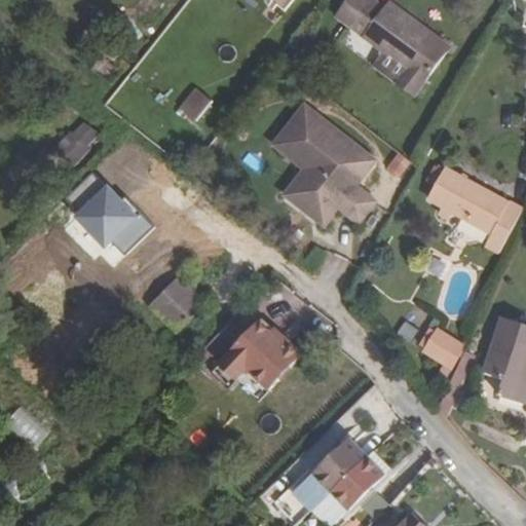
[(348,27),(367,0),(347,0),(335,17),(348,27)]
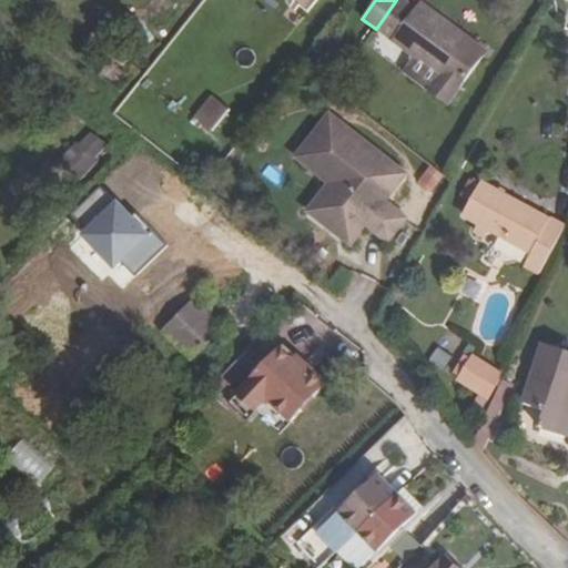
[(448,104),(484,57),(444,27),(448,21),(421,2),(416,9),(404,0),(396,0),(376,29),(414,57),(440,77),(429,91),(448,104)]
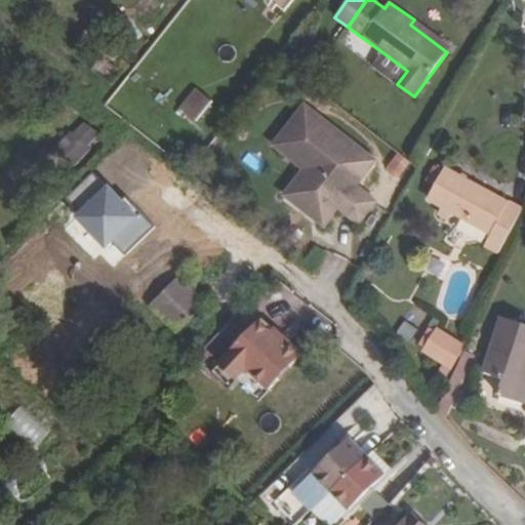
[(410,25),(447,52),(450,47),(414,19),(410,25)]
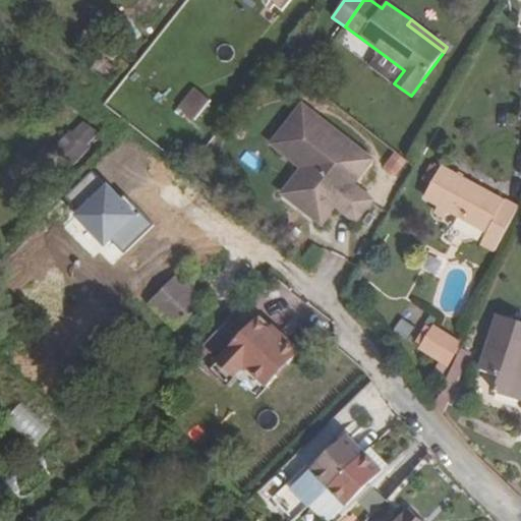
[(404,70),(380,52),(370,66),(394,83),(404,70)]
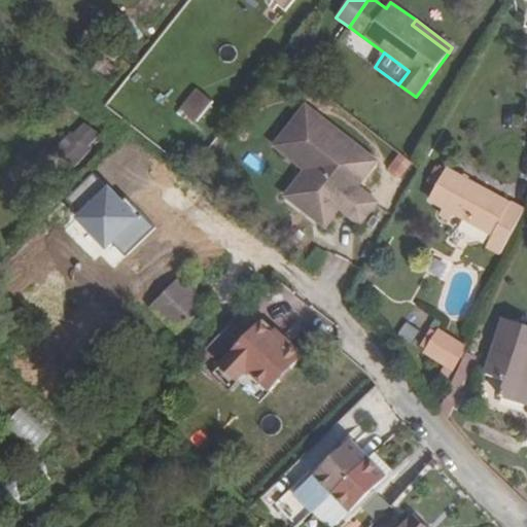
[(212,104),(196,92),(180,112),(198,125),(212,104)]
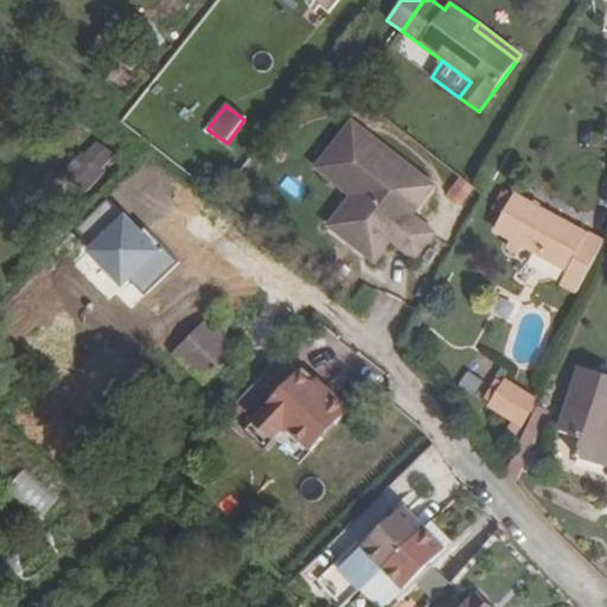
[(344,234),(371,196),(368,167),(353,158),(371,134),(357,123),(323,171),(359,197),(337,229),(344,234)]
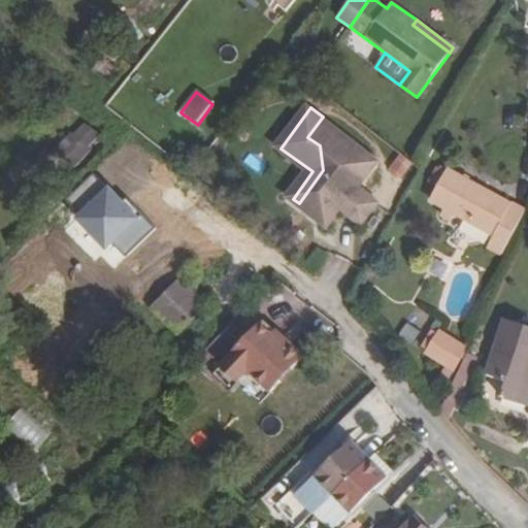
[(320,145),(323,170),(299,203),(334,229),(349,209),(369,225),(386,202),(365,187),(384,161),(323,117),(307,137),(320,145)]
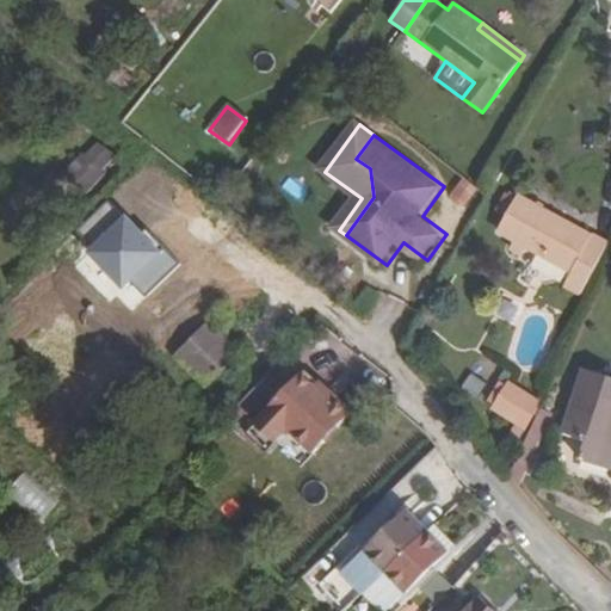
[(96,143),(68,170),(88,190),(116,165),(96,143)]
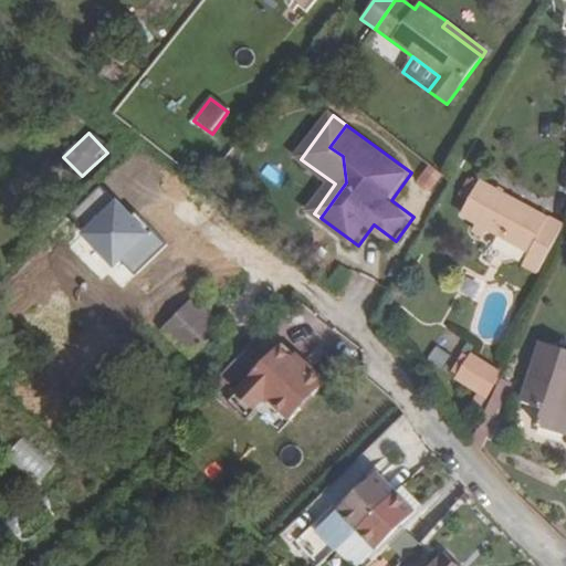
[(443,175),(429,165),(417,182),(430,192),(443,175)]
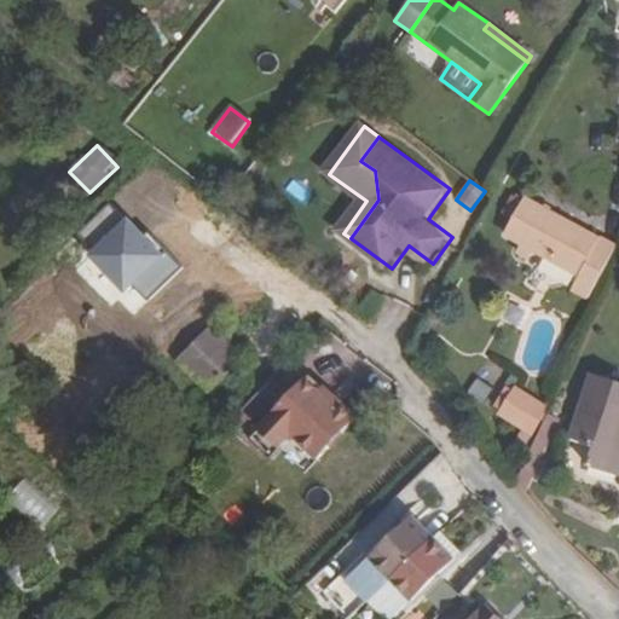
[(601,238),(600,239),(526,198),(505,235),(579,276),(572,289),(589,299),(617,247),(601,238)]
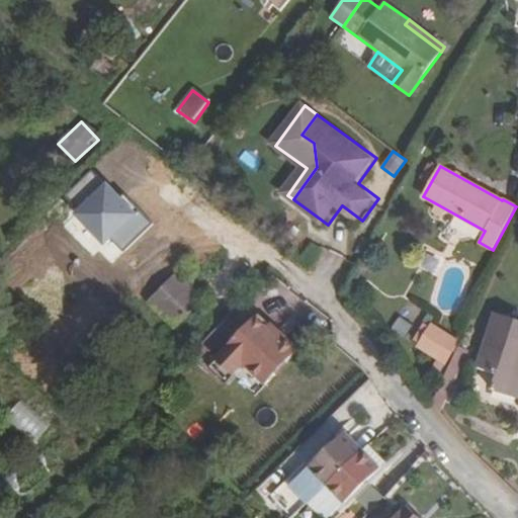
[(433,274),(440,260),(426,253),(419,267),(433,274)]
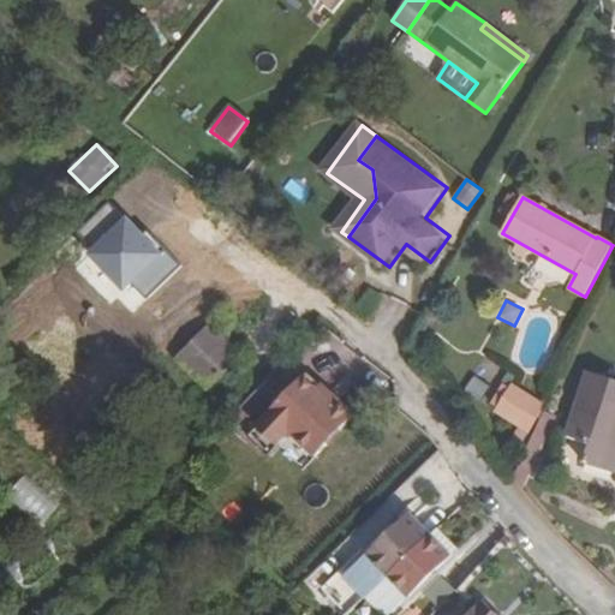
[(177,358),(210,389),(243,356),(209,323),(177,358)]
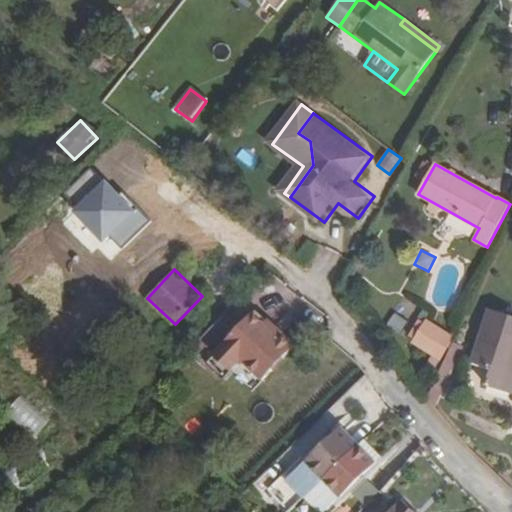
[(511,316),(489,309),(471,363),(493,371),(488,387),(511,394),(511,316)]
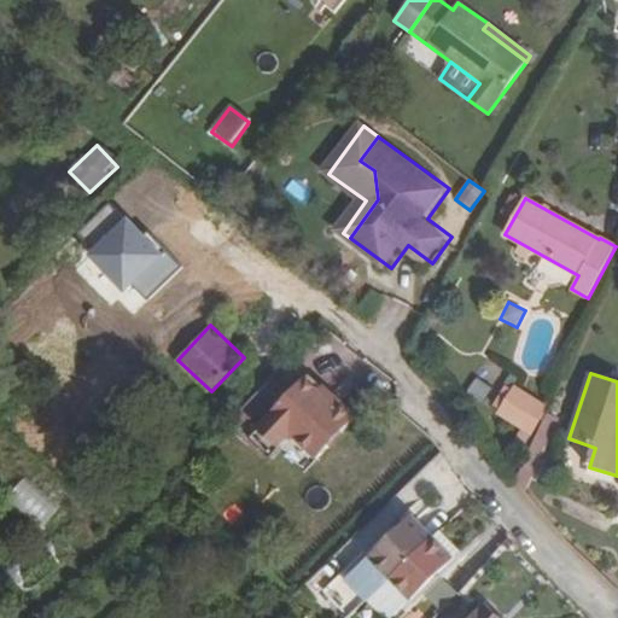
[(261,424),(281,444),(291,433),(319,459),(357,418),(339,401),(334,406),(319,391),(304,378),(261,424)]
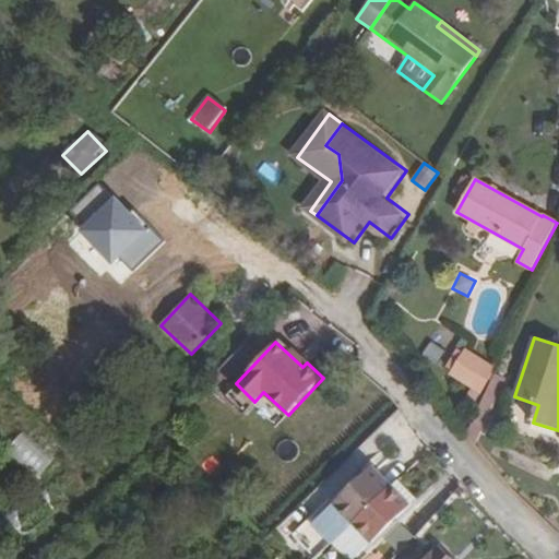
[(447,352),(431,342),(423,355),(437,365),(447,352)]
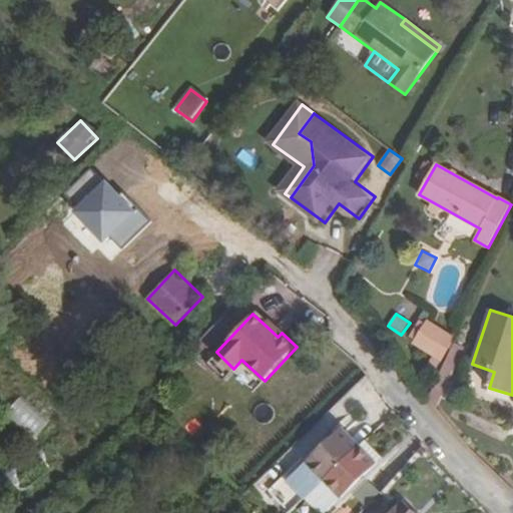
[(269,320),(265,325),(278,337),(282,333),(269,320)]
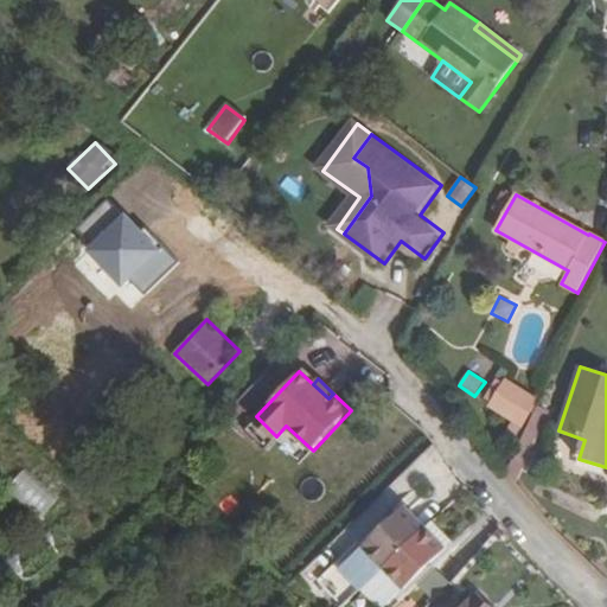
[(522,427),(538,400),(505,381),(489,408),(522,427)]
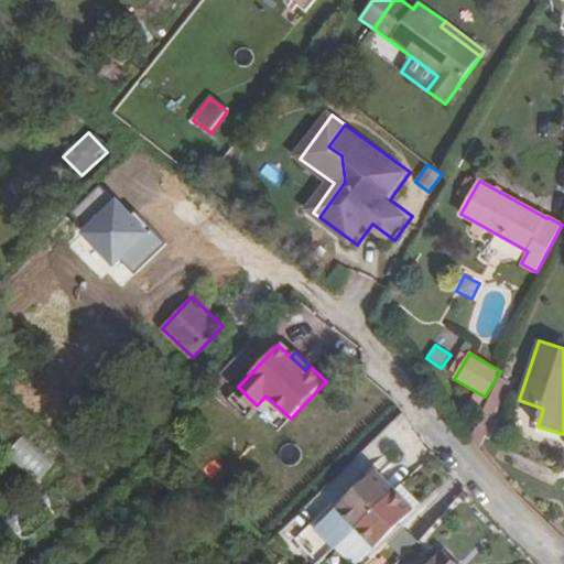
[(253,409),(257,405),(238,387),(235,391),(253,409)]
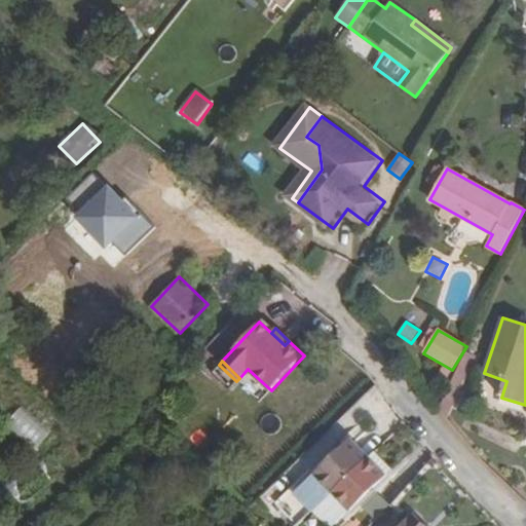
[(8,424),(38,449),(52,430),(23,406),(8,424)]
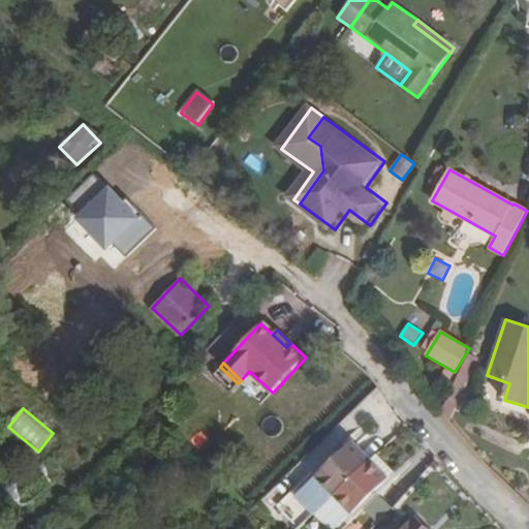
[(389,478),(353,441),(316,476),(335,495),(316,514),(331,528),(344,528),(356,517),(353,515),(389,478)]
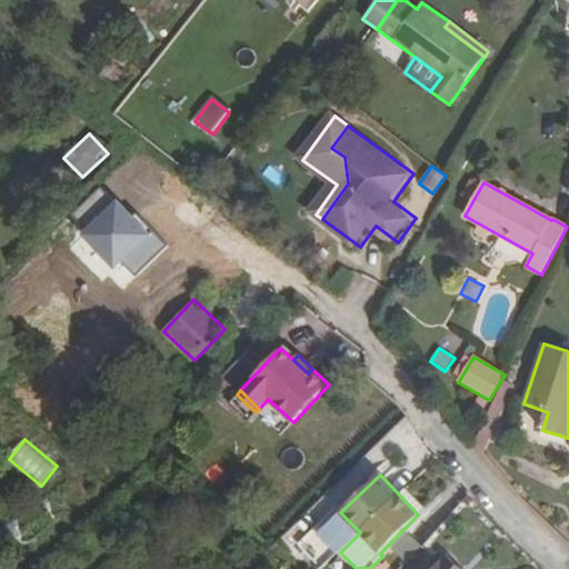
[(5,526),(19,548),(73,511),(59,489),(5,526)]
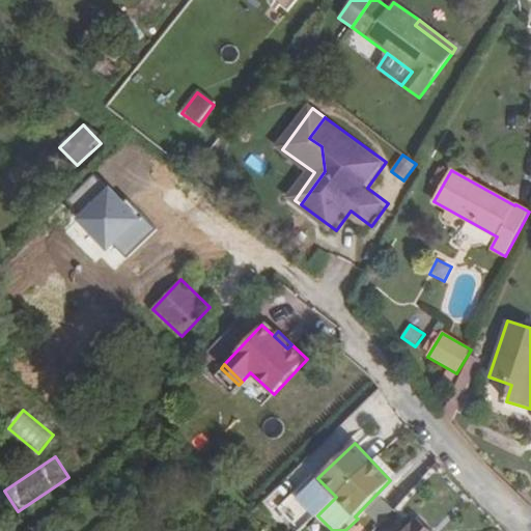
[(317,515),(336,497),(317,478),(314,475),(296,494),(317,515)]
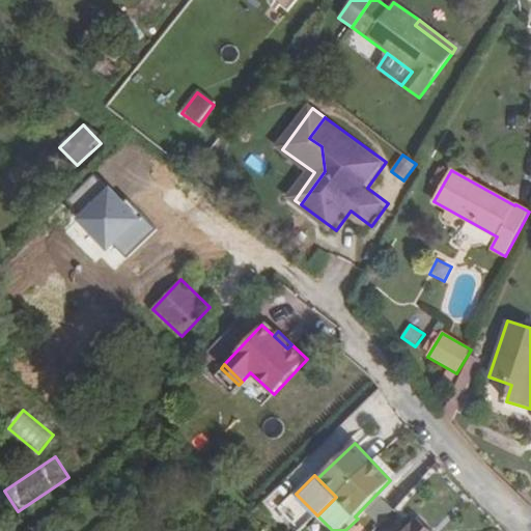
[(404,530),(429,530),(416,519),(404,530)]
